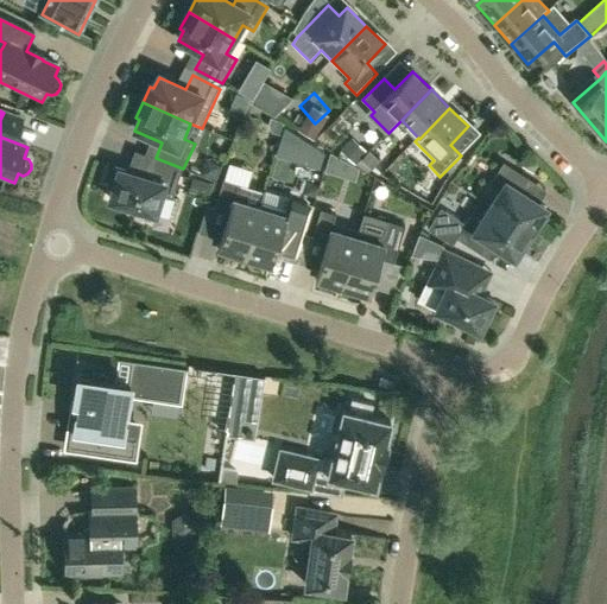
[(286,135),(278,161),(305,170),(318,175),(324,157),(311,150),(286,135)]
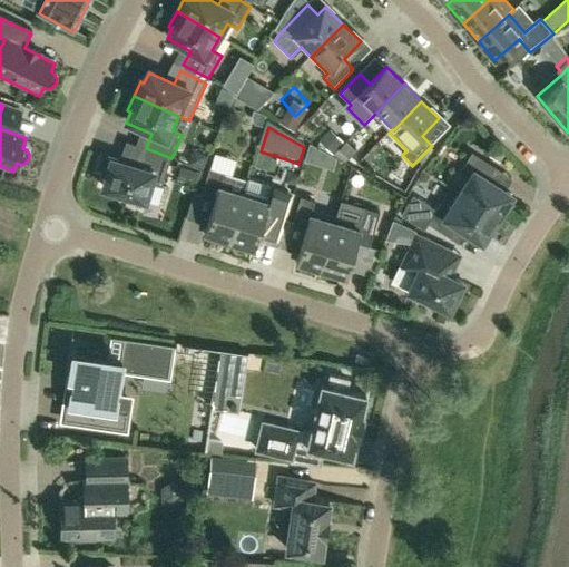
[(211,142),(207,155),(231,160),(233,146),(211,142)]
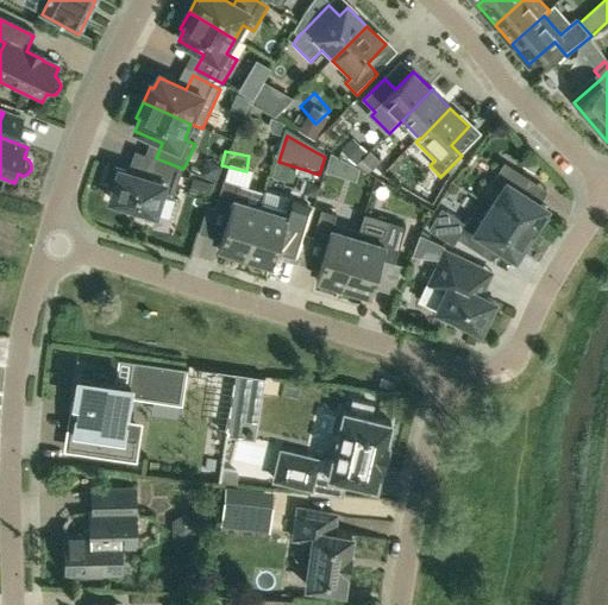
[(371,153),(363,162),(374,171),(381,163),(371,153)]
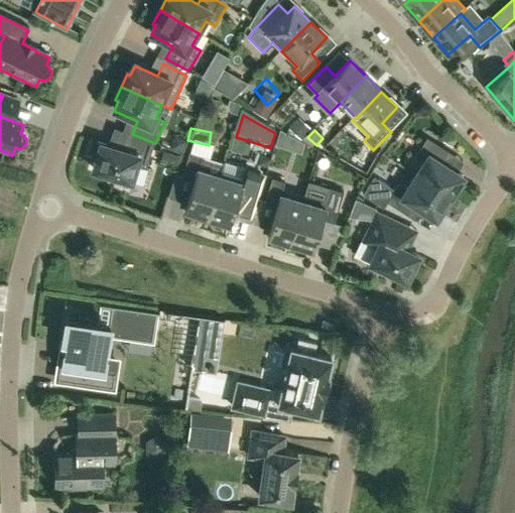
[(97,144),(92,160),(96,162),(94,170),(114,177),(113,181),(130,187),(132,182),(148,187),(153,172),(147,170),(153,148),(129,138),(125,152),(108,147),(97,144)]
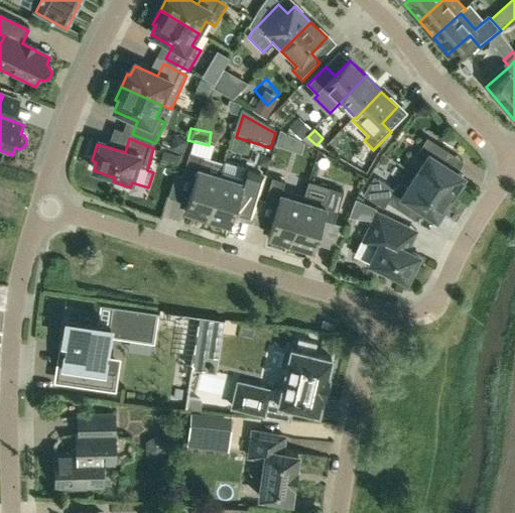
[(459,186),(464,177),(442,164),(449,153),(427,139),(414,159),(423,165),(415,177),(455,202),(463,188),(459,186)]
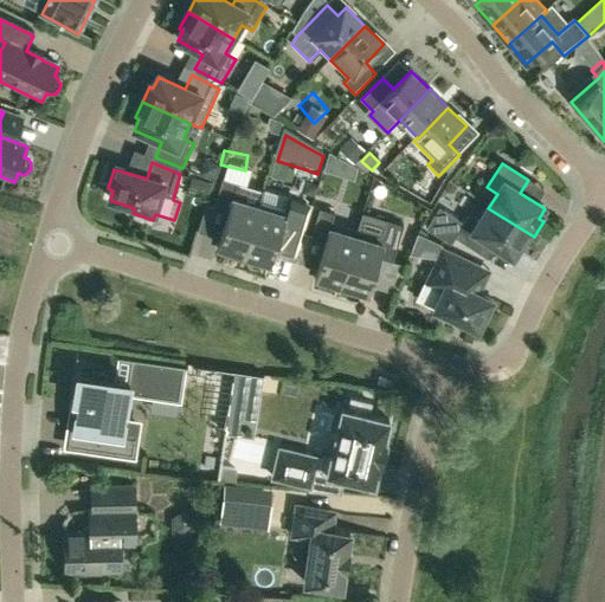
[(223,181),(214,208),(229,213),(220,240),(218,248),(224,251),(223,256),(243,261),(259,207),(264,193),(248,188),(237,185),(225,181),(223,181)]
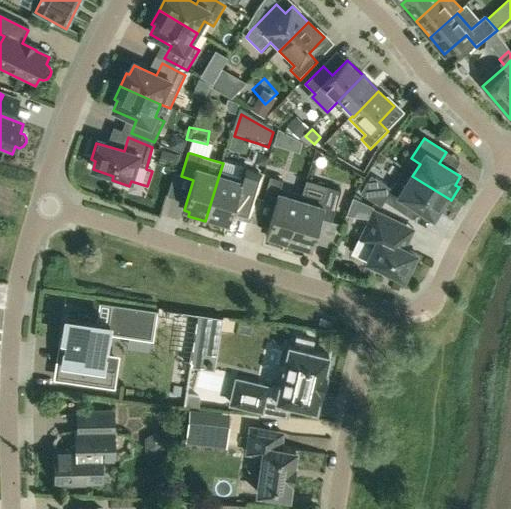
[(389,176),(399,163),(386,153),(376,166),(389,176)]
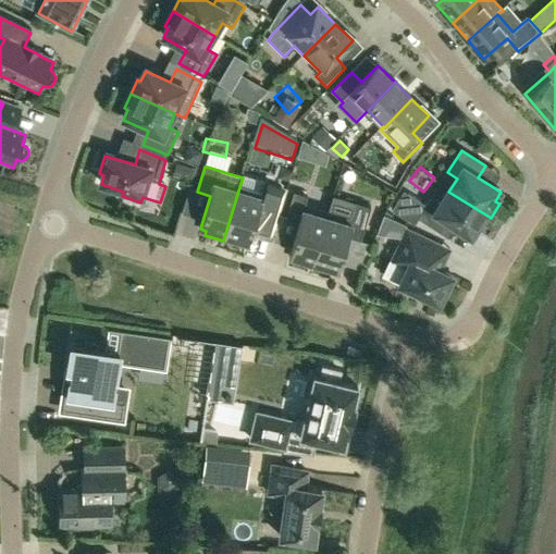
[(238,191),(223,241),(242,246),(243,242),(249,244),(251,236),(252,232),(273,238),(280,218),(287,192),(280,189),(267,185),(243,177),(238,191)]
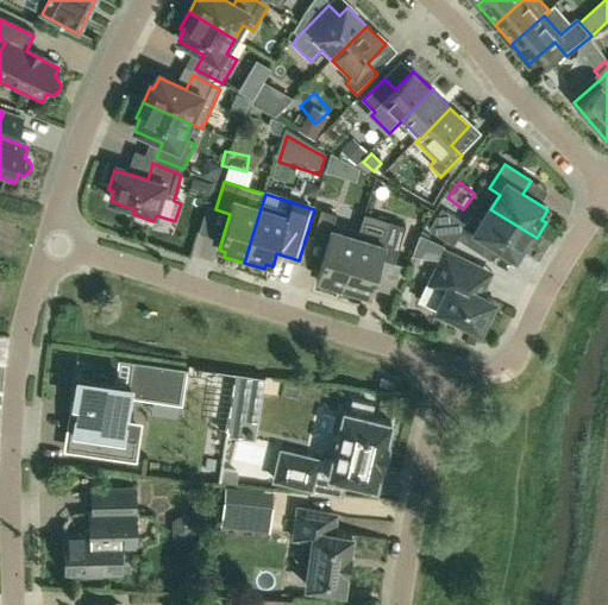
[(526,253),(537,238),(490,209),(482,224),(471,216),(465,226),(442,210),(428,232),(453,247),(458,241),(483,257),(490,244),(515,259),(521,250),(526,253)]
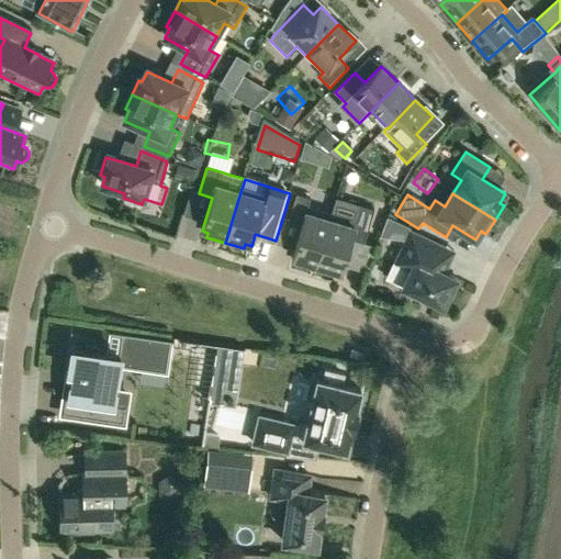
[(298,196),(289,222),(302,225),(292,258),(299,260),(296,265),(315,271),(333,215),(309,208),(311,200),(298,196)]
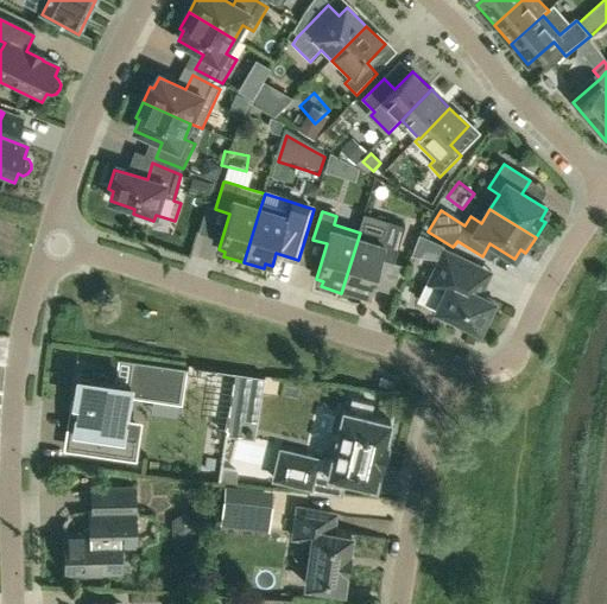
[(360,233),(341,293),(361,299),(362,293),(370,296),(372,288),(380,260),(394,265),(405,228),(391,223),(365,216),(360,233)]
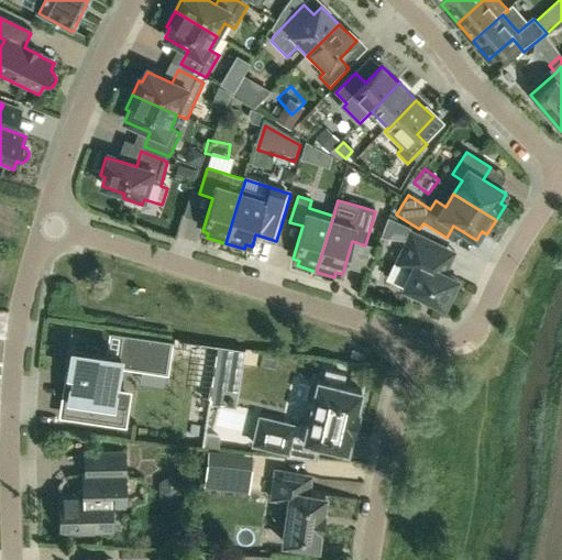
[(458,281),(447,276),(456,254),(411,233),(388,281),(406,289),(404,293),(420,300),(422,297),(444,307),(450,297),(454,299),(460,288),(455,286),(458,281)]
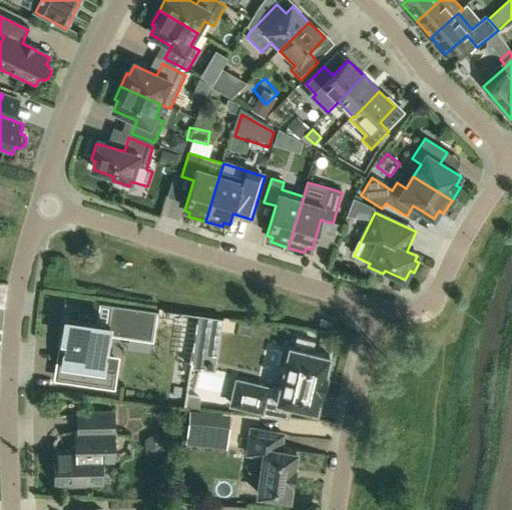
[(103,372),(103,371),(109,335),(152,342),(156,314),(159,314),(159,313),(99,304),(99,306),(111,307),(109,326),(93,323),(94,321),(95,322),(95,320),(78,315),(77,316),(79,317),(77,321),(68,320),(68,317),(67,317),(63,343),(68,344),(67,353),(62,352),(57,380),(113,388),(115,373),(113,373),(113,374),(103,372)]
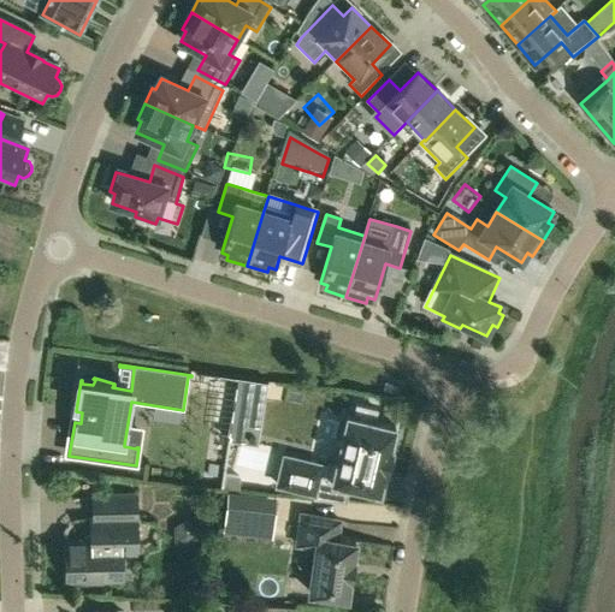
[(255,441),(264,385),(268,386),(270,385),(242,380),(232,439),(255,441)]
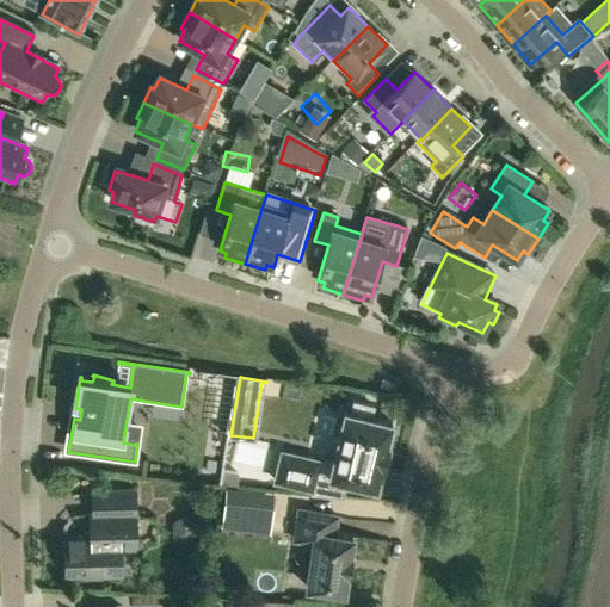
[(393,426),(390,425),(371,421),(375,409),(355,404),(352,416),(349,415),(346,414),(345,416),(346,416),(333,468),(320,464),(320,463),(283,454),(276,484),(313,493),(316,476),(331,479),(377,491),(393,426)]
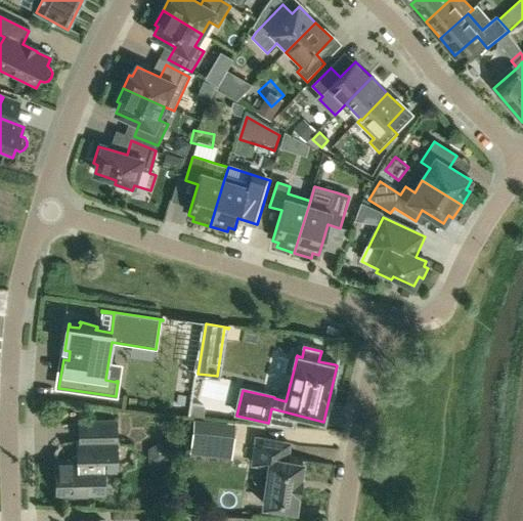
[(211,459),(215,424),(194,422),(190,457),(211,459)]
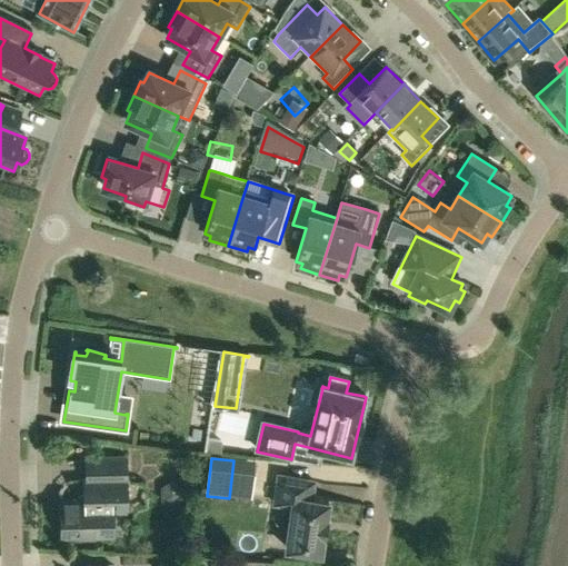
[(79,502),(61,502),(62,539),(115,539),(113,512),(128,512),(127,459),(107,459),(85,459),(85,482),(85,496),(79,502)]
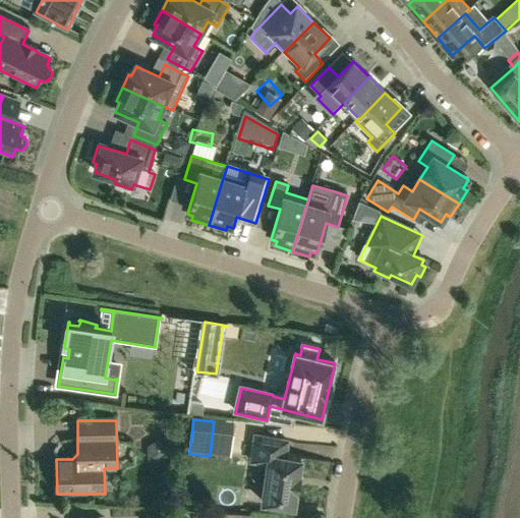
[(288,442),(255,437),(251,463),(268,465),(263,504),(294,509),(301,460),(285,458),(288,442)]
